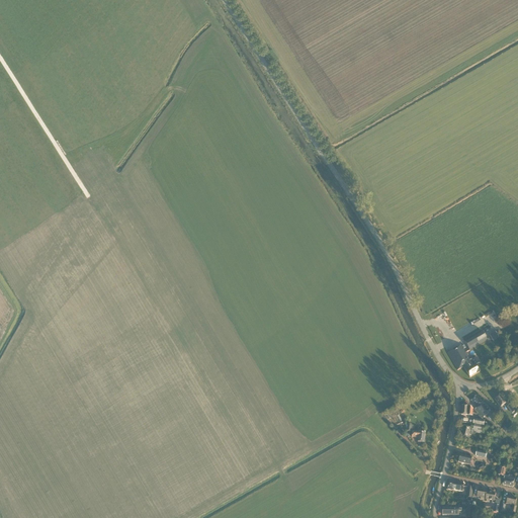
[(480,293),(449,312),(460,330),(491,313),(480,293)]
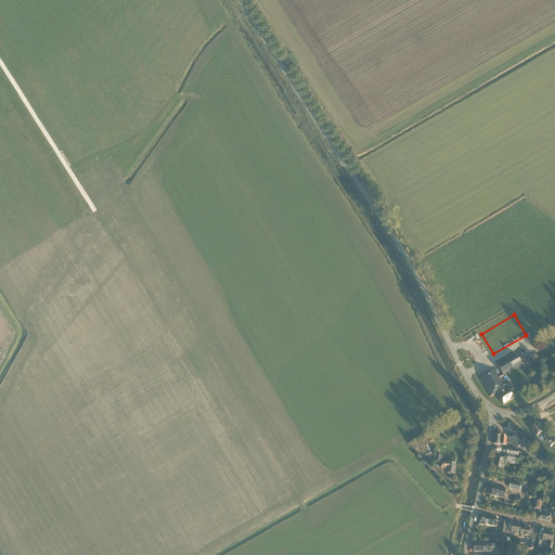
[(521,363),(517,356),(498,366),(504,376),(523,365),(521,363)]
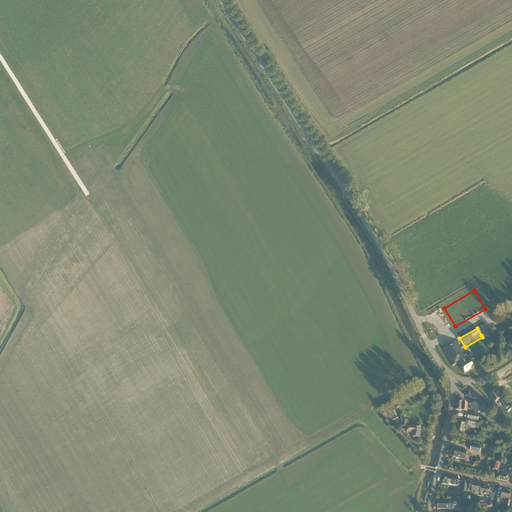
[(490,328),(484,332),(487,338),(493,334),(490,328)]
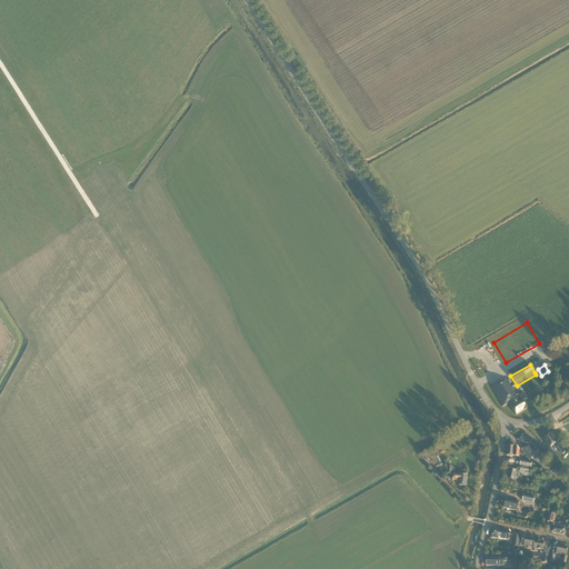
[(502,408),(509,403),(516,416),(527,409),(523,401),(522,402),(518,396),(517,397),(507,380),(491,389),(502,408)]
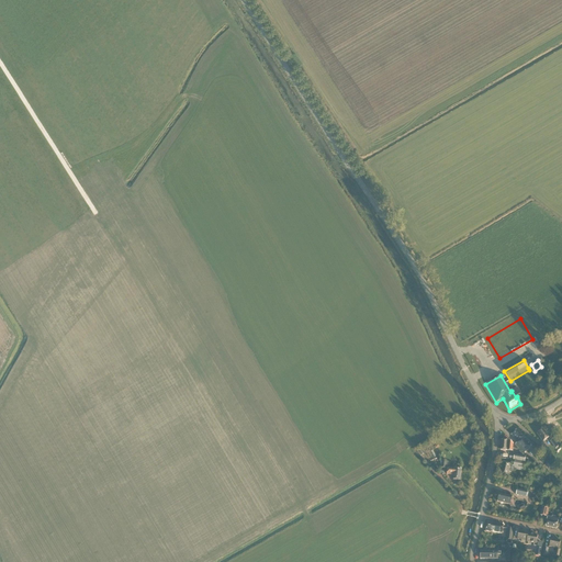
[(512,436),(518,442),(515,446),(525,453),(531,446),(523,438),(524,437),(516,430),(512,436)]
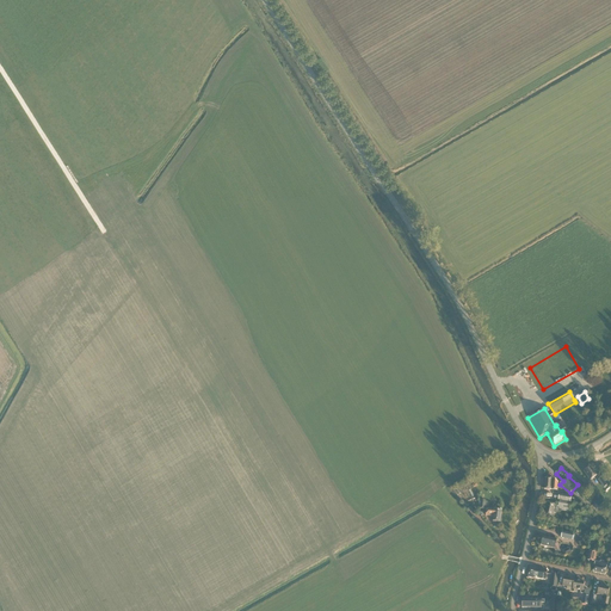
[(584,471),(591,481),(597,476),(590,468),(584,471)]
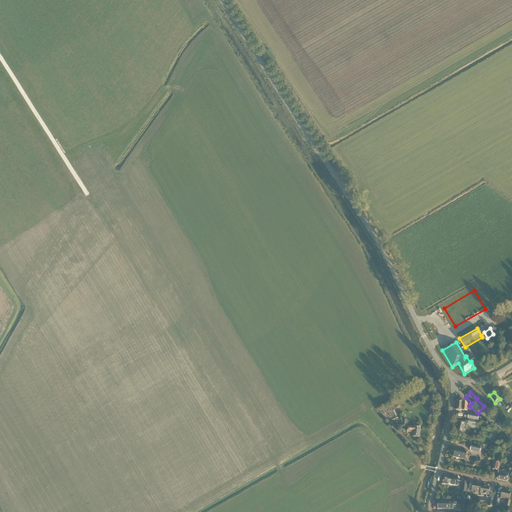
[(510,406),(505,400),(501,403),(506,410),(510,406)]
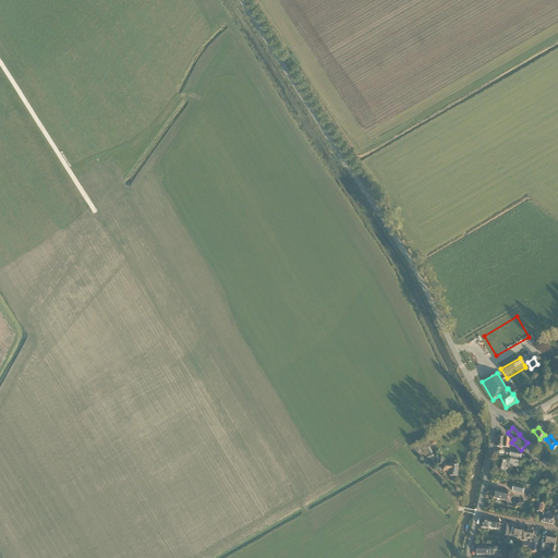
[(498,437),(497,448),(504,448),(509,449),(509,446),(509,441),(507,439),(505,438),(498,437)]
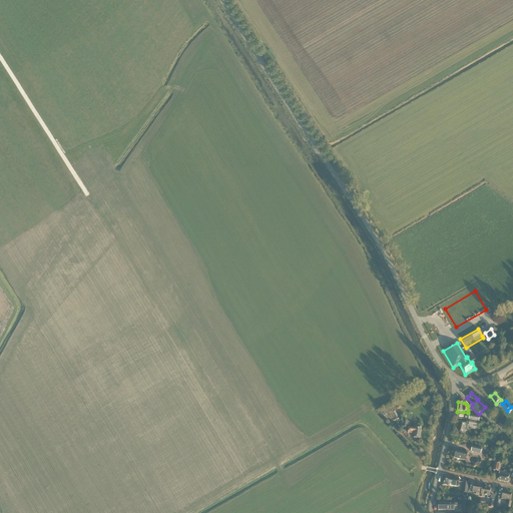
[(460,422),(457,434),(466,435),(467,429),(477,431),(479,423),(470,421),(469,426),(468,426),(468,425),(465,424),(460,422)]
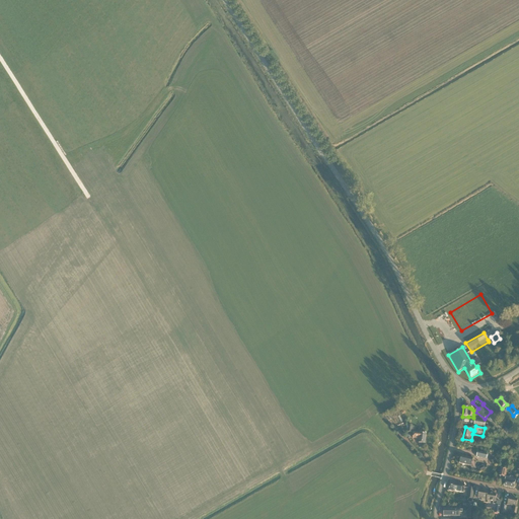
[(420,433),(420,434),(414,433),(413,439),(419,439),(419,444),(425,445),(427,434),(420,433)]
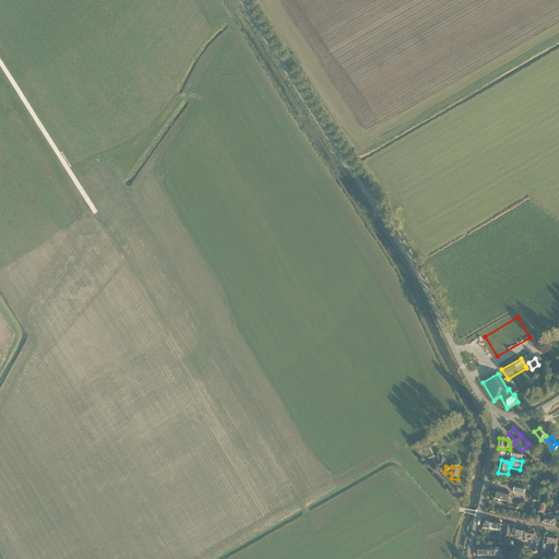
[(495,500),(508,502),(509,494),(497,491),(495,500)]
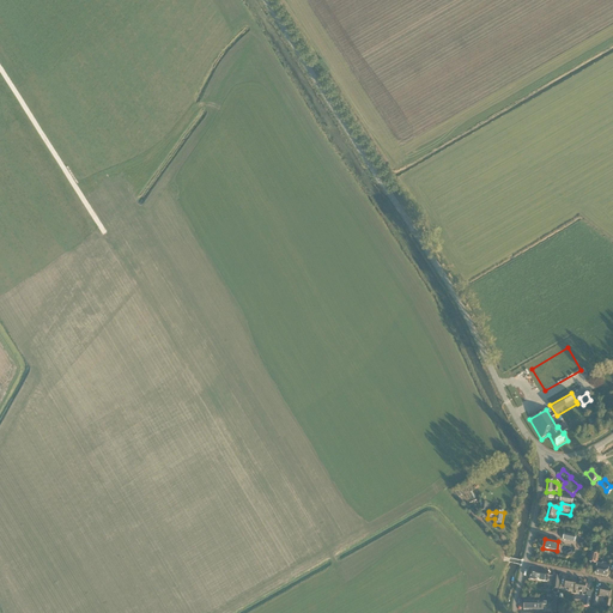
[(607,577),(610,566),(596,564),(595,575),(607,577)]
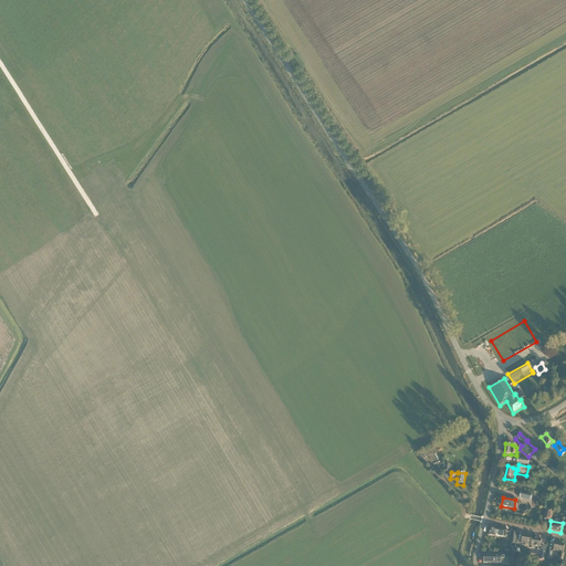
[(491,526),(489,535),(494,536),(505,538),(506,530),(496,527),(496,528),(491,526)]
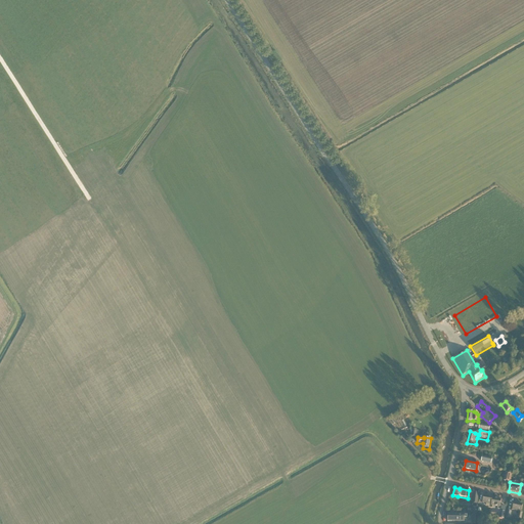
[(491,506),(492,498),(492,497),(483,496),(482,504),(489,505),(489,508),(492,509),(492,507),(491,506)]
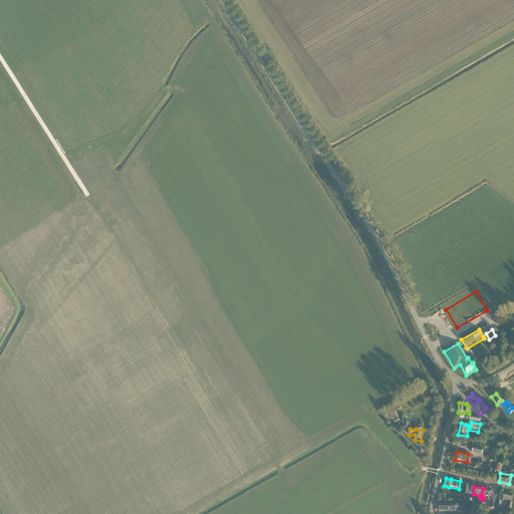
[(491,500),(492,497),(491,497),(492,491),(483,489),(482,496),(483,497),(489,497),(488,500),(491,500)]
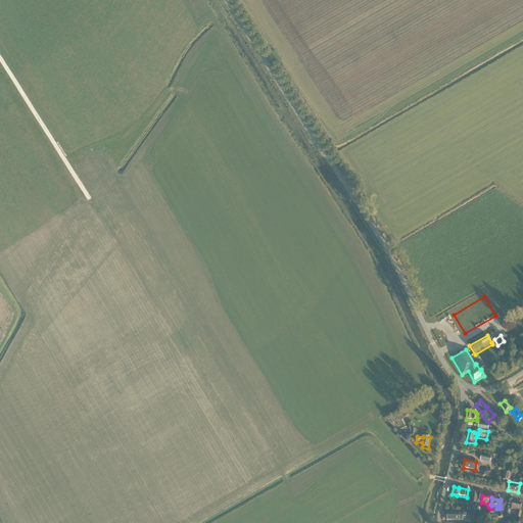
[(520,519),(521,514),(522,510),(520,510),(522,504),(513,502),(511,510),(518,511),(518,513),(517,518),(520,519)]
